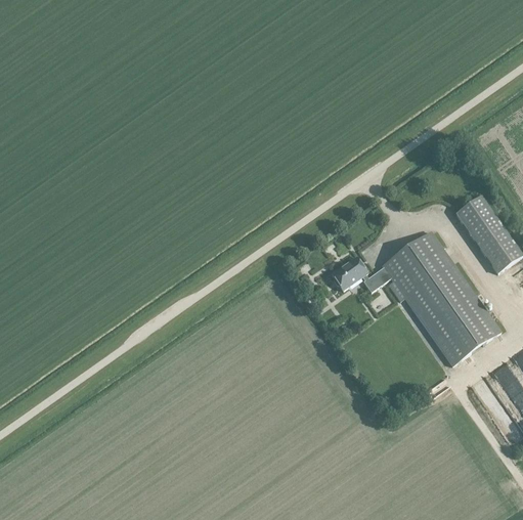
[(522,255),(480,196),(455,214),(496,272),(522,255)]
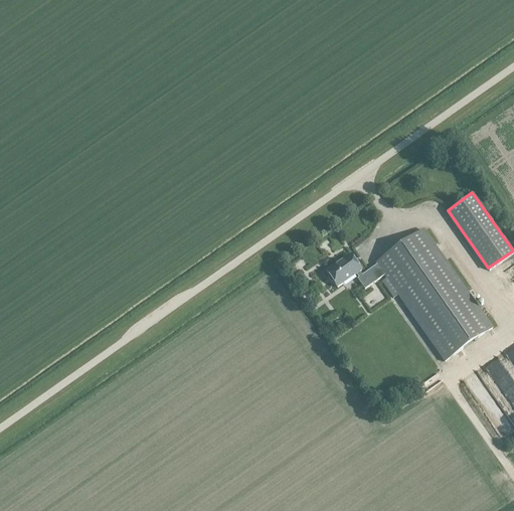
[(375,261),(376,262),(383,273),(385,276),(381,279),(392,295),(396,292),(444,358),(492,325),(422,227),(375,261)]
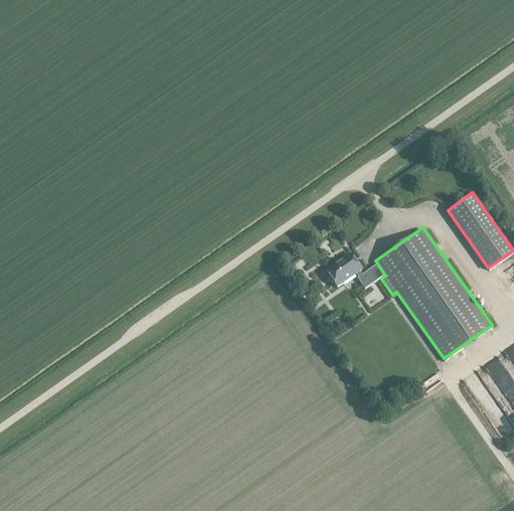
[(364,287),(383,273),(376,262),(361,273),(358,269),(360,268),(355,261),(353,262),(347,253),(325,269),(327,272),(327,273),(327,274),(330,279),(332,279),(336,285),(355,272),(357,275),(356,276),(364,287)]
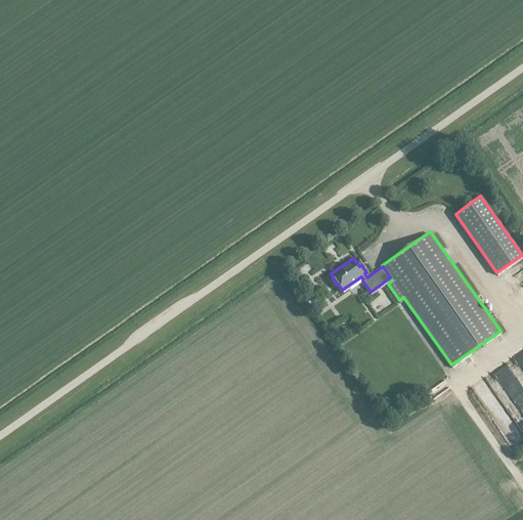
[(375,309),(392,299),(384,285),(366,295),(375,309)]
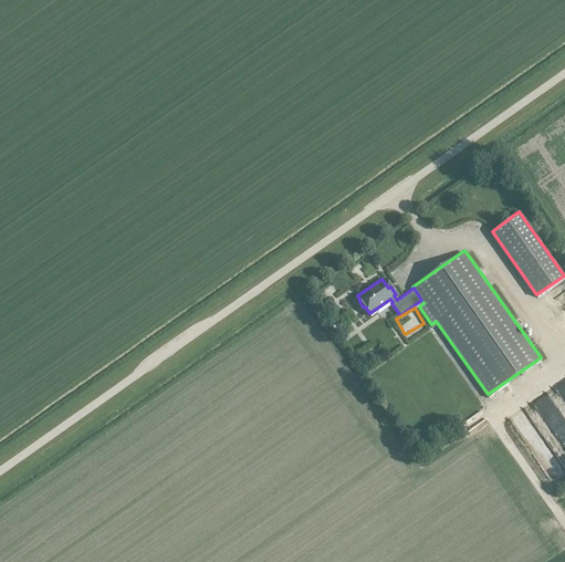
[(533,396),(564,447),(564,420),(545,388),(533,396)]
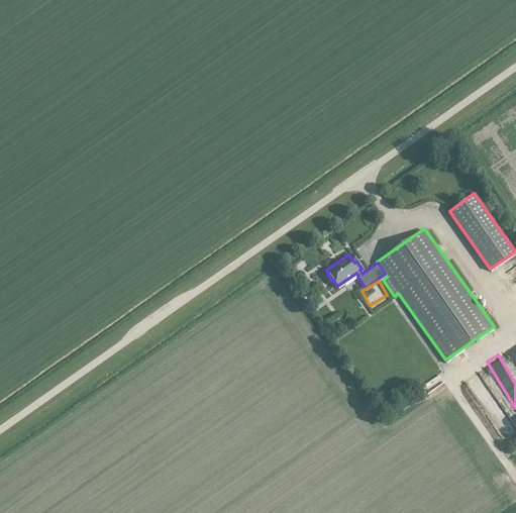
[(497,415),(493,418),(499,426),(508,420),(493,398),(488,401),(497,415)]
